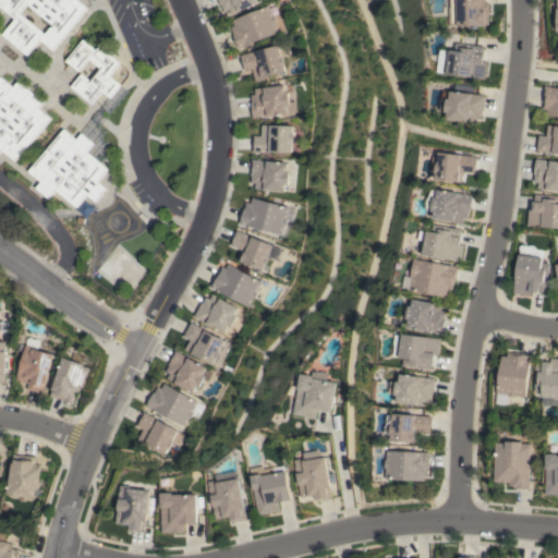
[(0,0),(77,0),(87,8),(52,50),(40,39),(27,56),(1,34),(14,19),(0,7),(0,0)]
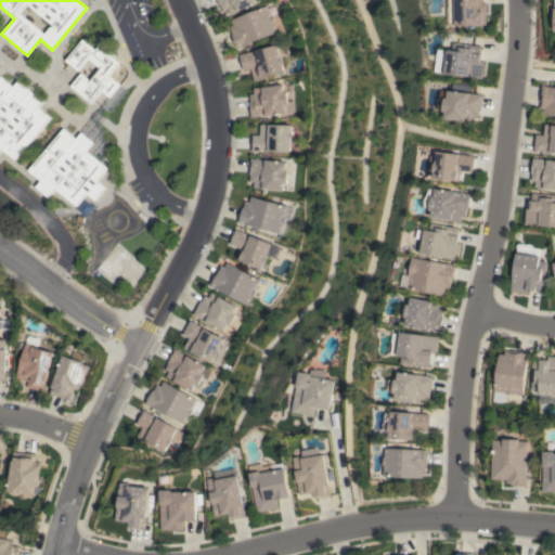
[(254,0),(256,2),(229,14),(227,9),(222,10),(220,4),(219,4),(217,0),(254,0)]
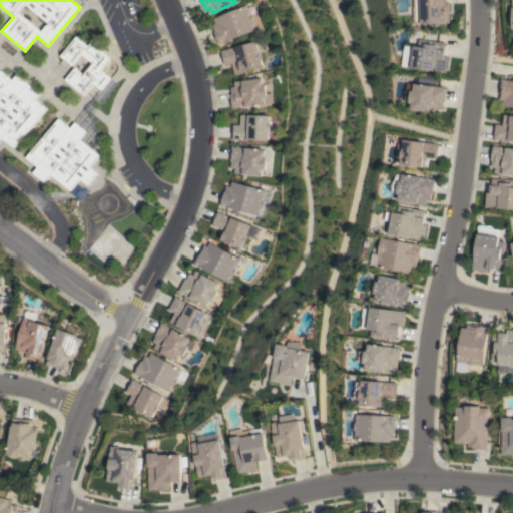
[(446,0),(446,2),(450,2),(450,11),(449,11),(449,23),(446,23),(439,24),(439,23),(420,24),(420,23),(415,23),(414,0),(446,0)]
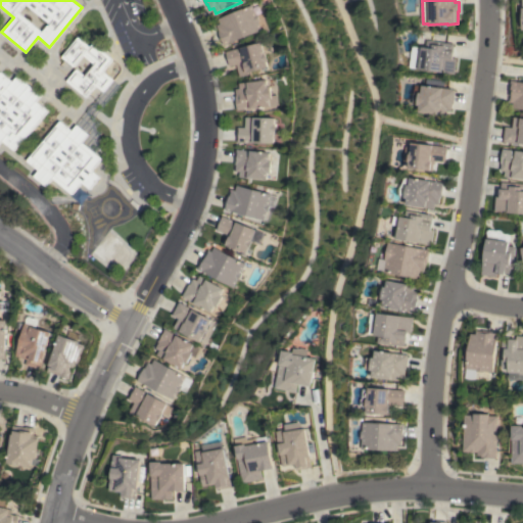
[(223,45),(218,32),(219,31),(216,25),(220,24),(218,18),(250,5),(253,14),(255,13),(257,20),(256,21),(260,30),(223,45)]
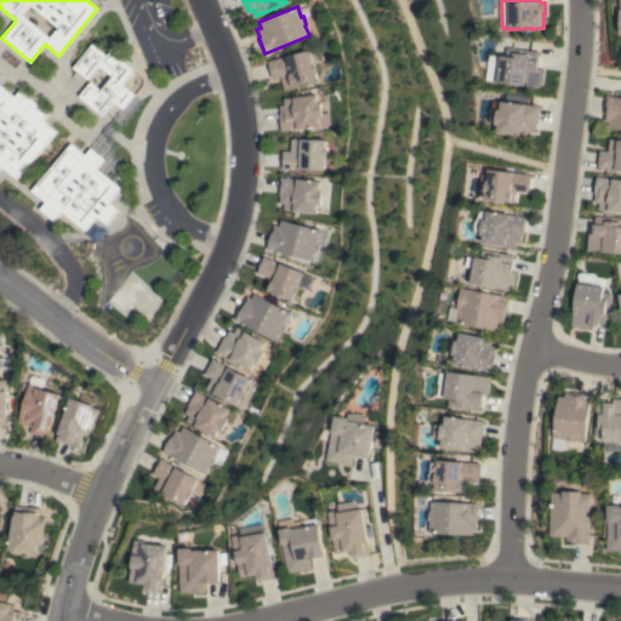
[(134,70),(121,84),(135,93),(123,108),(113,101),(102,115),(78,96),(90,81),(100,89),(110,75),(98,66),(86,79),(72,67),(92,44),(106,55),(109,50),(134,70)]
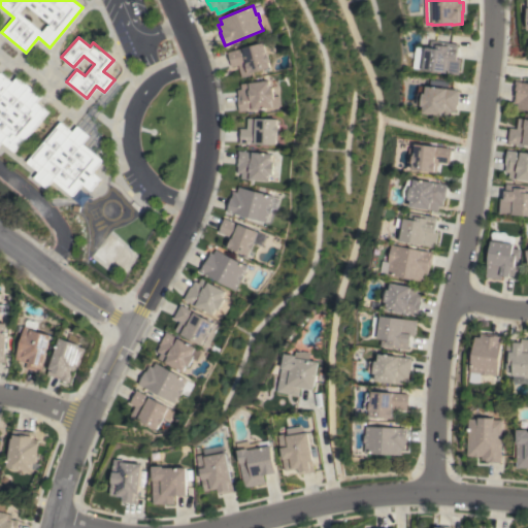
[(458,43),(456,58),(460,59),(458,74),(413,68),(415,46),(429,47),(430,40),(458,43)]
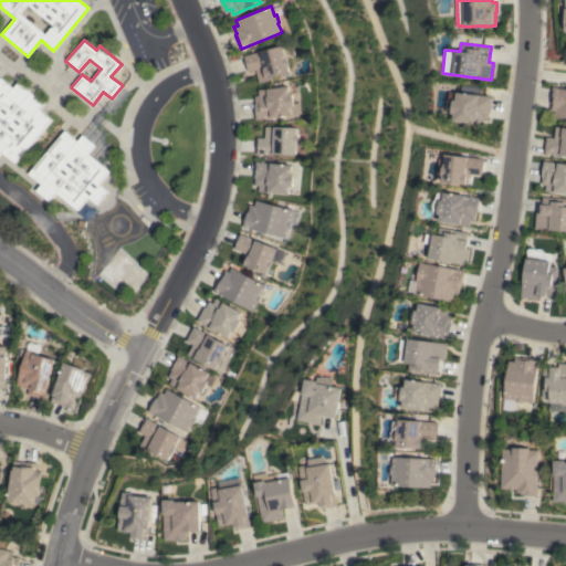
[(281,45),(284,58),(285,56),(289,65),(286,65),(289,72),(268,77),(269,80),(259,83),(254,70),(248,71),(243,55),(281,45)]
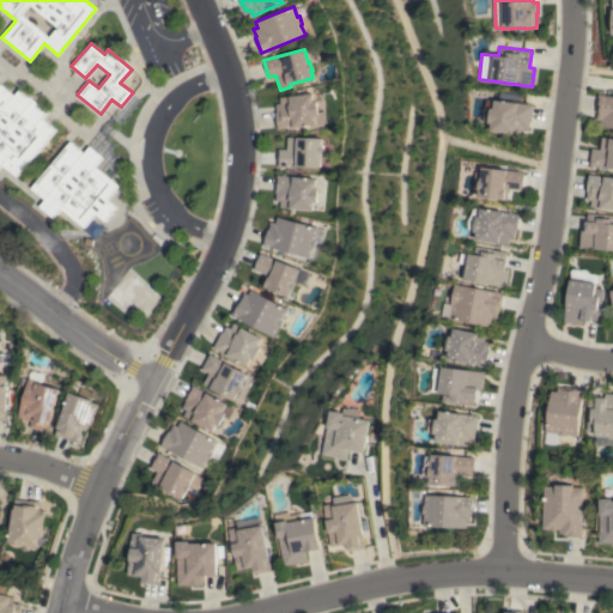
[(0,84),(13,95),(19,87),(48,111),(42,119),(55,129),(17,176),(4,164),(0,168),(0,84)]
